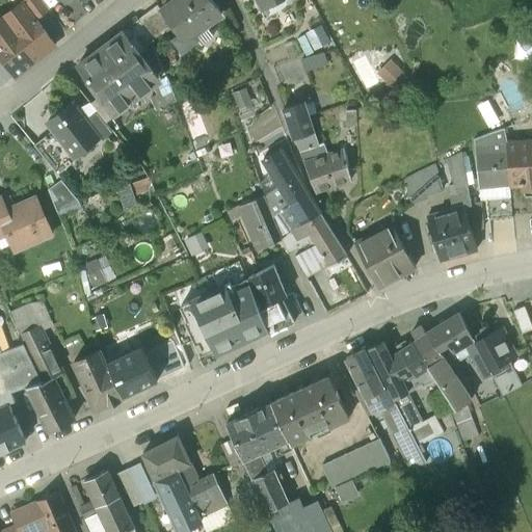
[(49,8),(43,0),(21,0),(23,1),(35,19),(36,18),(49,8)]
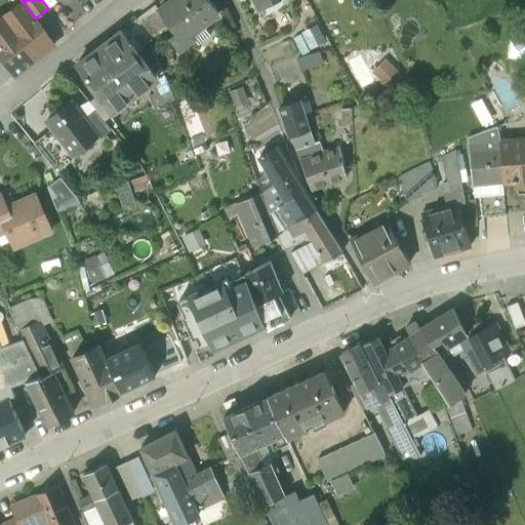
[(218,13),(209,0),(171,0),(160,9),(171,25),(178,33),(172,38),(180,49),(196,38),(192,33),(218,13)]
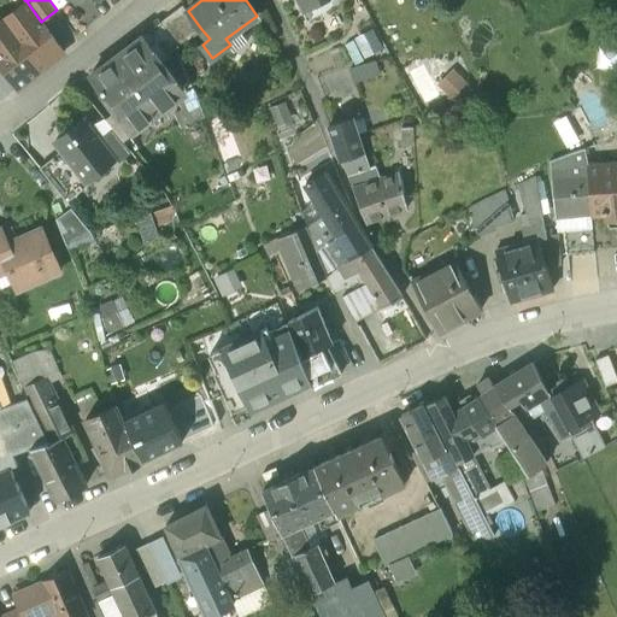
[(27,1),(0,21),(0,64),(17,88),(64,52),(42,21),(41,22),(27,1)]
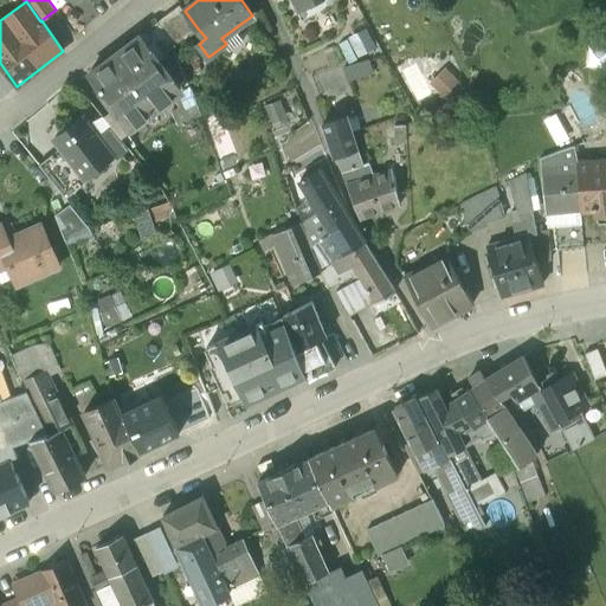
[(181,5),(159,21),(176,44),(198,28),(185,11),(181,5)]
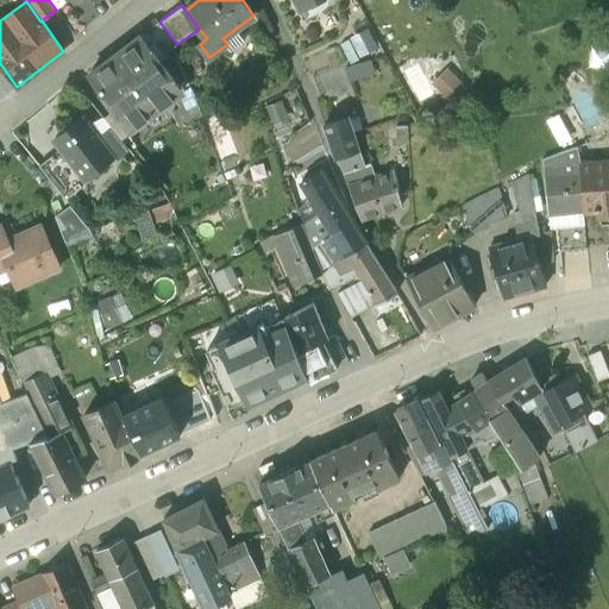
[(163,55),(177,44),(159,22),(145,31),(163,55)]
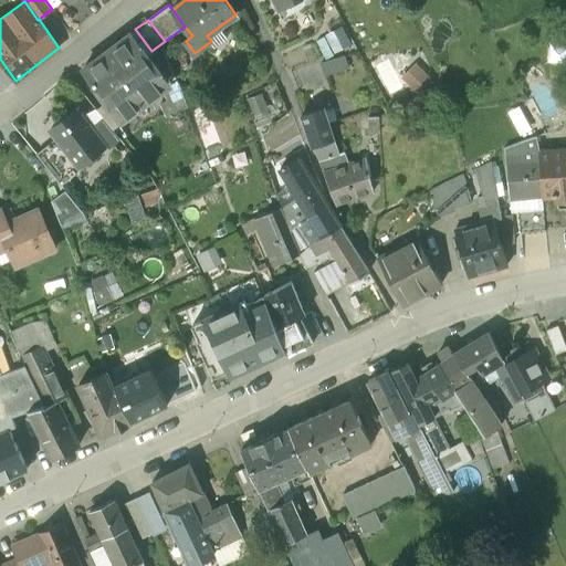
[(317,38),(328,58),(356,44),(346,23),(317,38)]
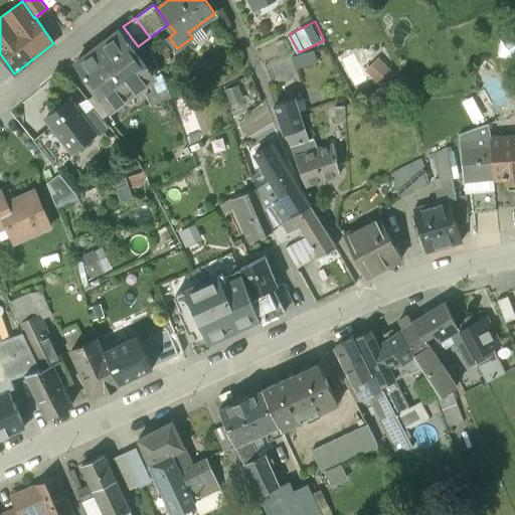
[(138,46),(123,26),(121,29),(120,28),(95,48),(130,96),(145,84),(142,81),(153,73),(135,48),(138,46)]
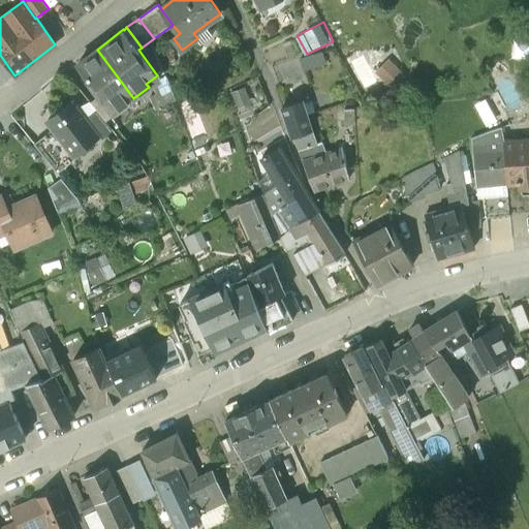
[(133,98),(97,50),(78,64),(97,90),(99,89),(102,93),(116,112),(117,111),(133,98)]
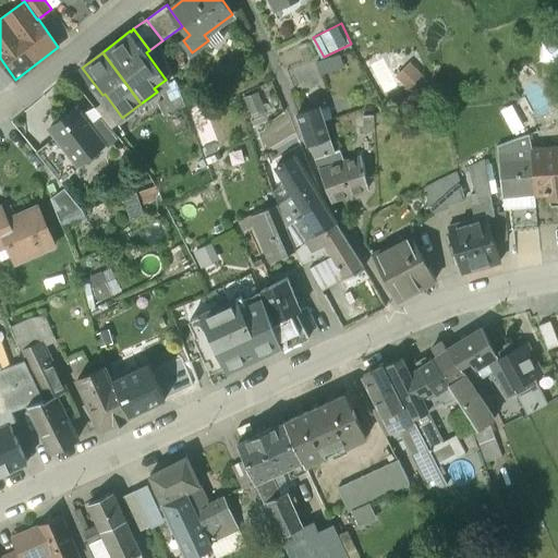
[(339,55),(317,61),(320,74),(343,67),(339,55)]
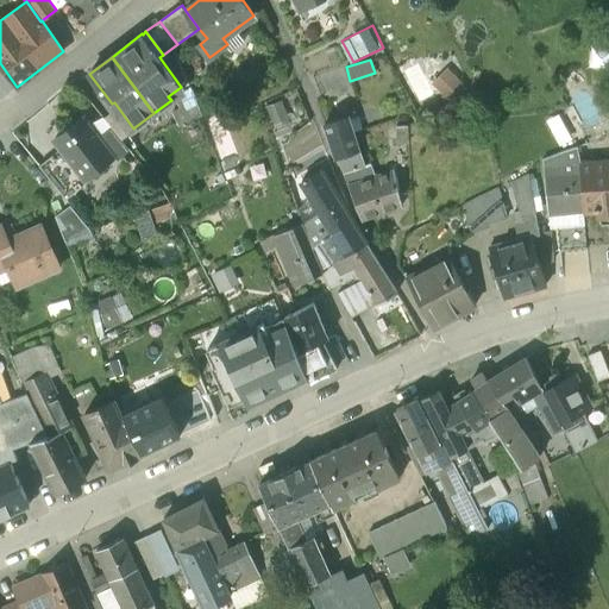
[(118,107),(105,117),(123,138),(135,129),(135,127),(133,129),(118,107)]
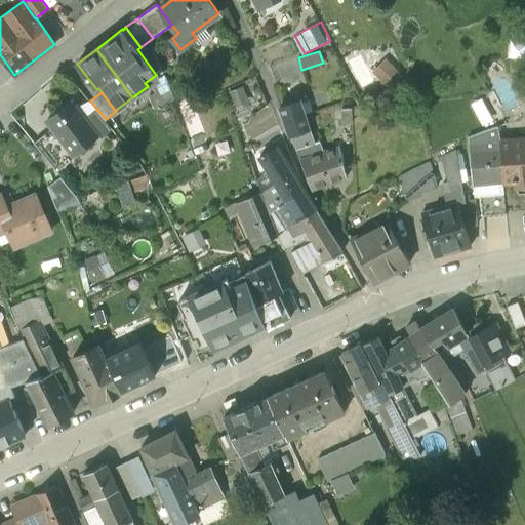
[(99,133),(73,99),(47,119),(53,127),(74,153),(75,152),(99,133)]
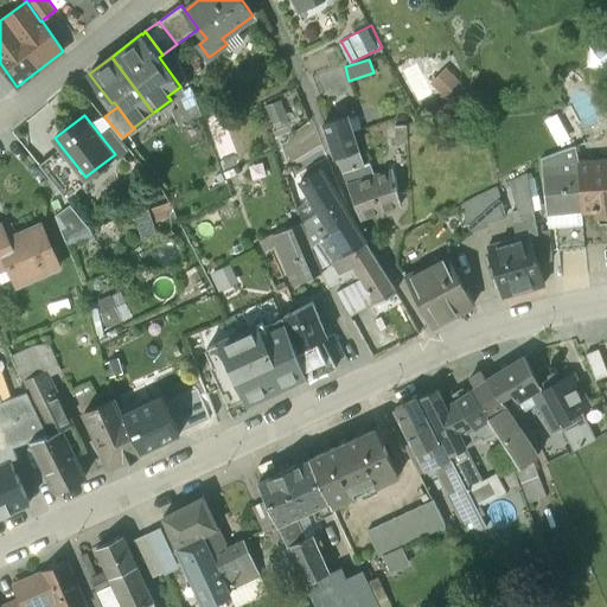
[(364,164),(346,116),(324,125),(343,172),(364,164)]
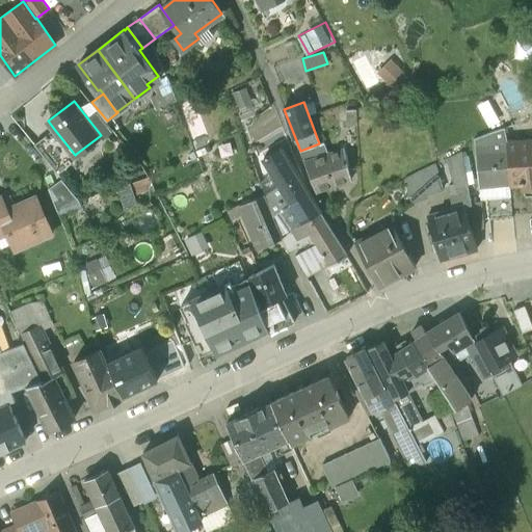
[(356,109),(346,109),(347,124),(357,123),(356,109)]
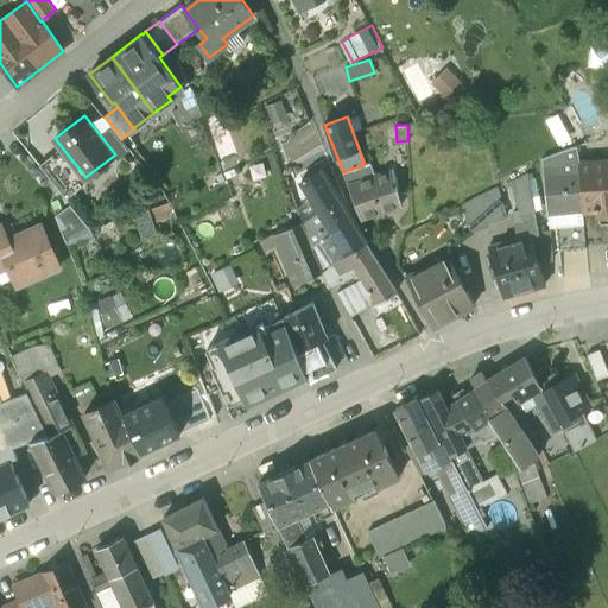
[(543,157),(548,214),(582,211),(578,166),(576,145),(543,157)]
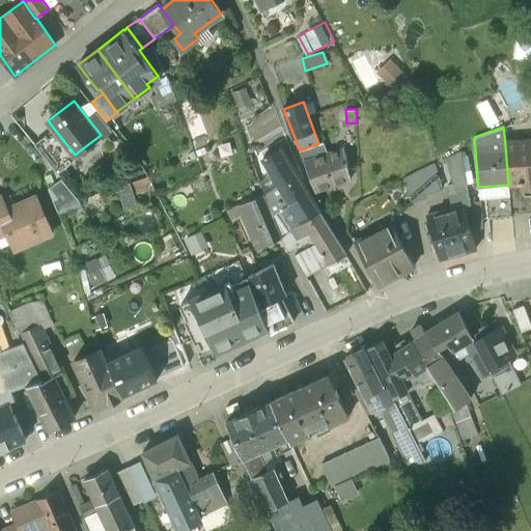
[(54,129),(34,144),(58,172),(78,157),(76,154),(75,155),(54,129)]
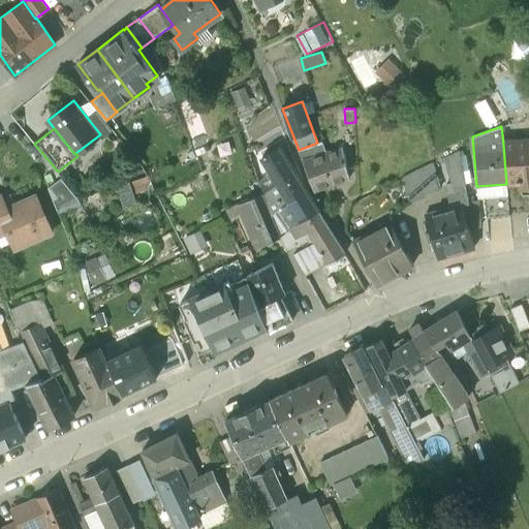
[(342,148),(327,153),(322,141),(317,143),(299,150),(314,190),(349,178),(342,148)]
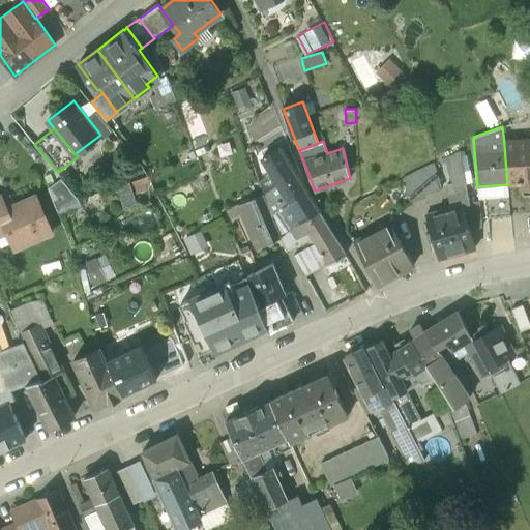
[(529,142),(504,145),(507,184),(529,181),(529,142)]
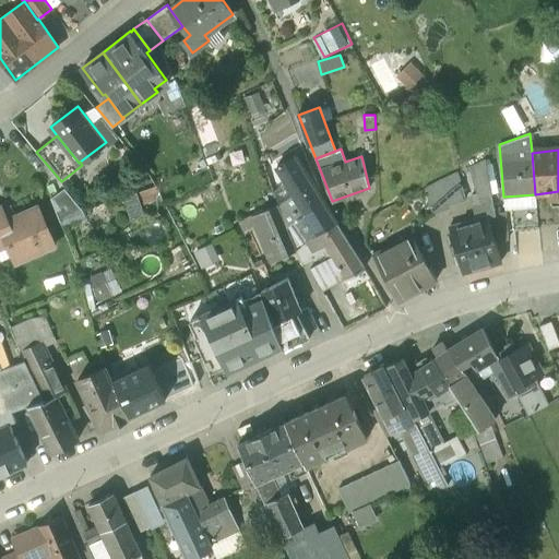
[(335,224),(294,156),(277,166),(290,187),(288,188),(319,233),(335,224)]
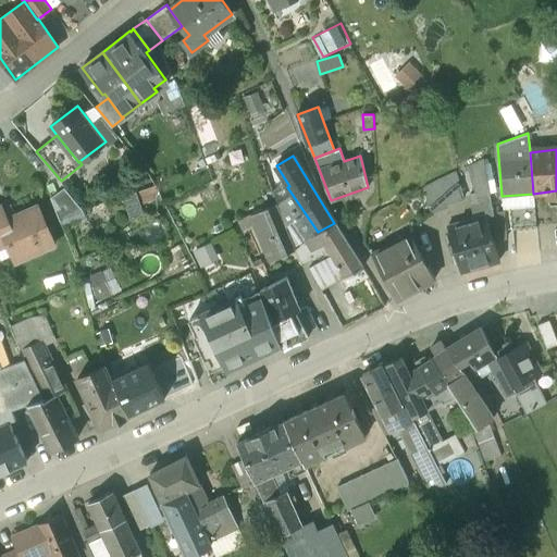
[(483,158),(468,165),(477,194),(489,190),(483,158)]
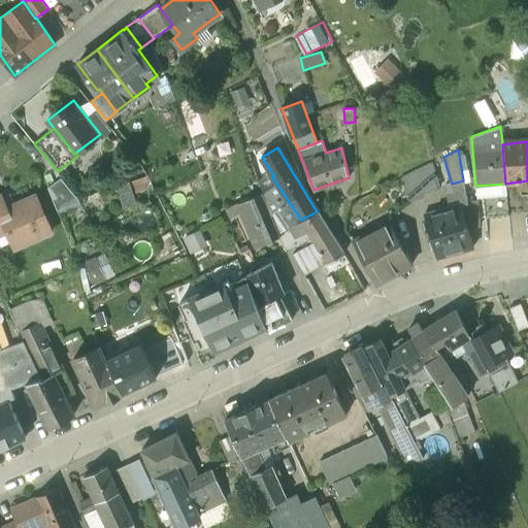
[(431,163),(401,177),(407,200),(424,195),(423,192),(439,187),(431,163)]
